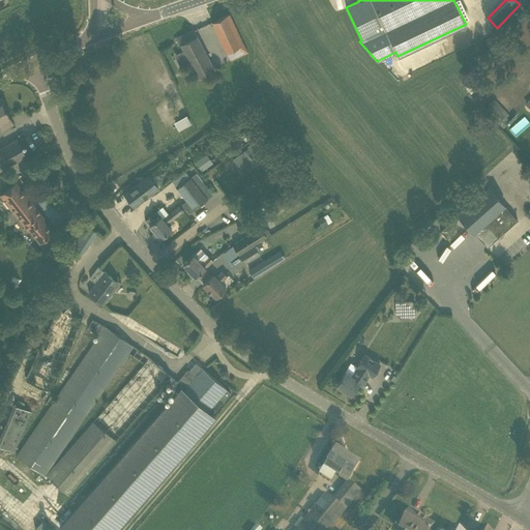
[(243,43),(229,13),(212,22),(227,52),(243,43)]
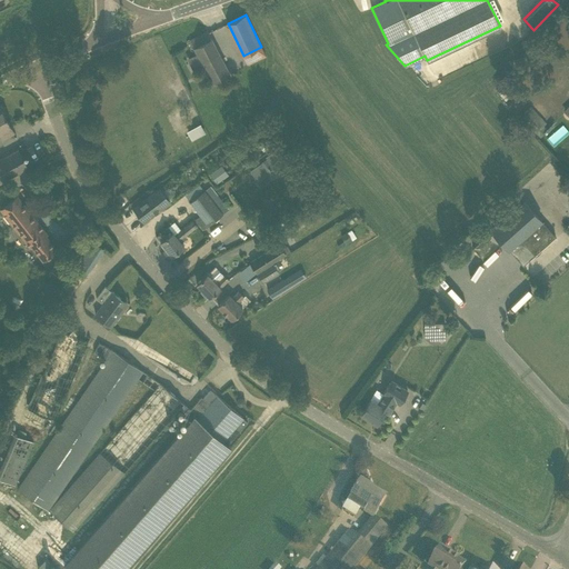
[(212,82),(230,73),(207,31),(190,40),(212,82)]
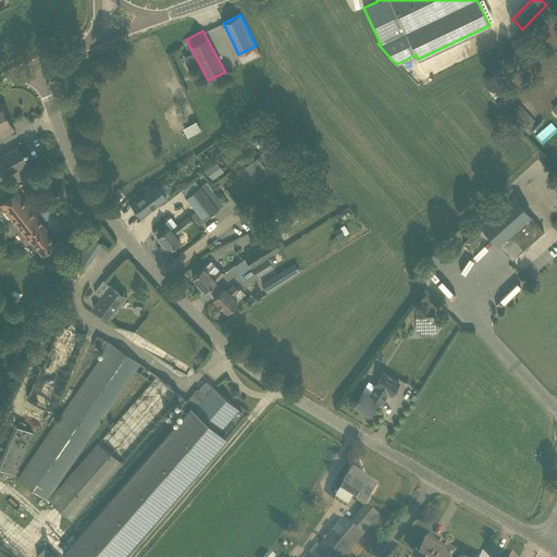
[(519,103),(509,112),(517,121),(515,122),(514,123),(524,135),(528,133),(529,134),(536,127),(532,123),(535,120),(519,103)]
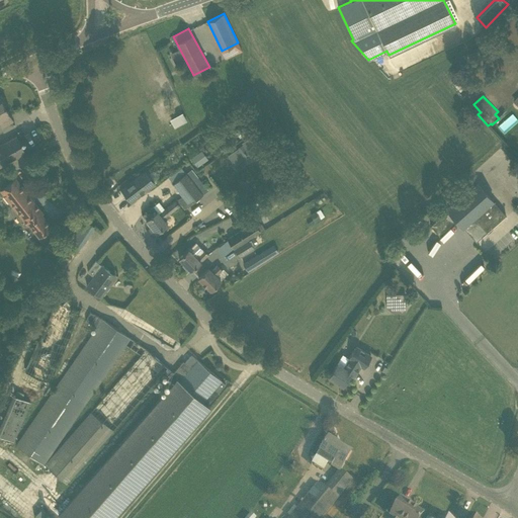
[(0,123),(1,126),(12,120),(0,98),(0,123)]
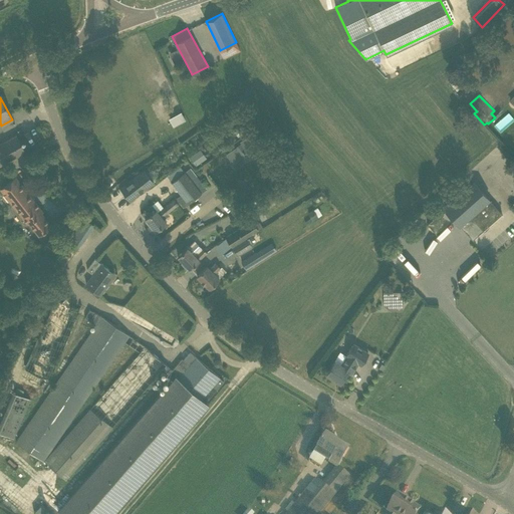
[(175,125),(187,119),(183,110),(170,116),(175,125)]
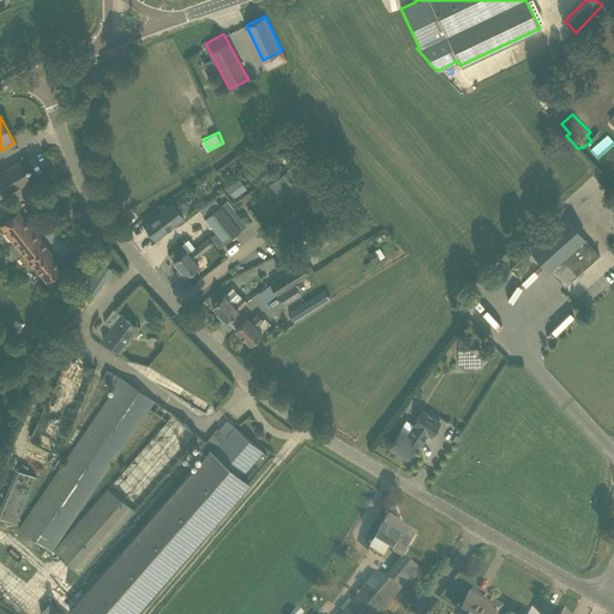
[(0,196),(30,180),(19,161),(0,172),(0,196)]
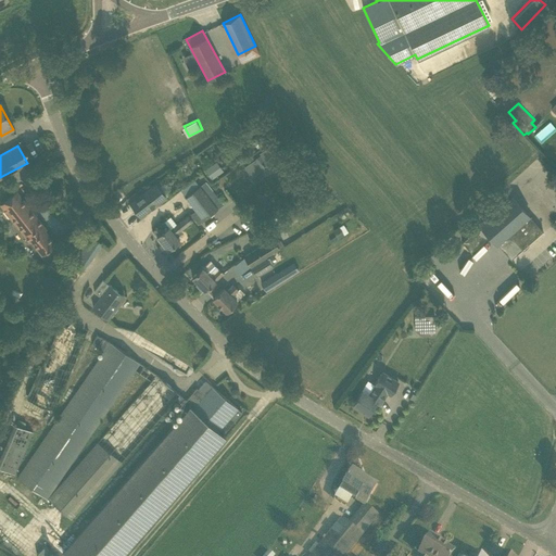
[(262,154),(244,166),(254,181),(262,176),(257,169),(264,165),(265,164),(269,161),(267,159),(270,155),(266,149),(261,152),(262,154)]
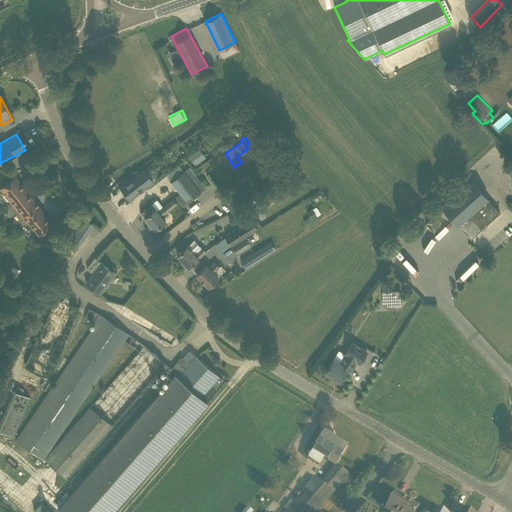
[(189,156),(195,165),(206,157),(199,148),(189,156)]
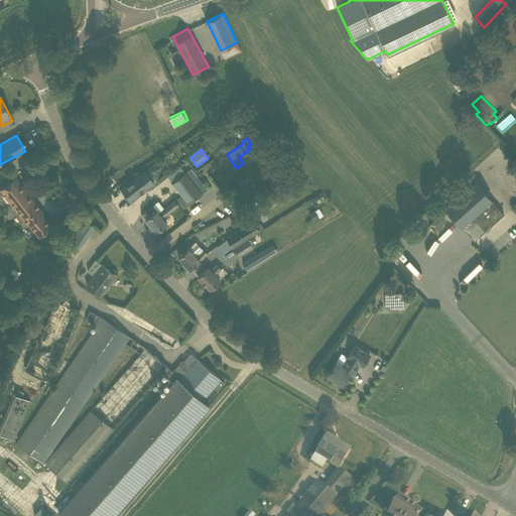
[(189,168),(171,182),(180,194),(176,198),(184,208),(207,189),(189,168)]
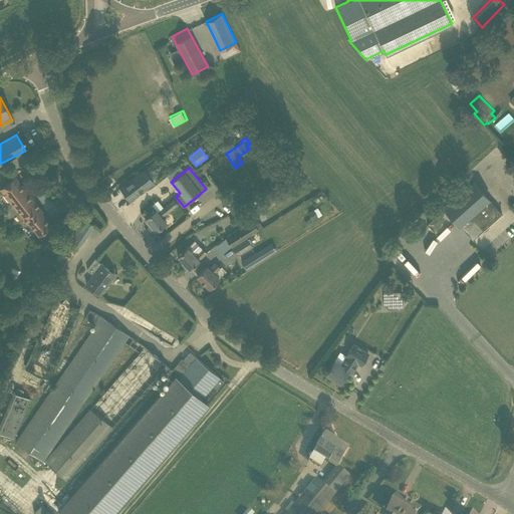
[(150,170),(147,173),(144,170),(120,187),(130,200),(154,182),(158,179),(158,174),(155,171),(150,170)]
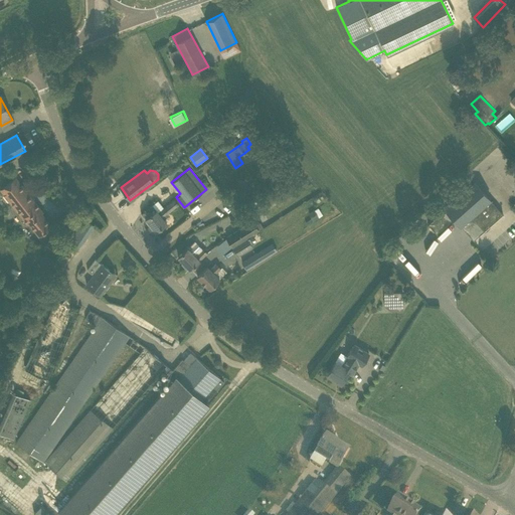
[(35,201),(33,202),(30,198),(32,197),(15,176),(0,188),(27,224),(29,223),(39,235),(51,226),(41,213),(43,212),(35,201)]
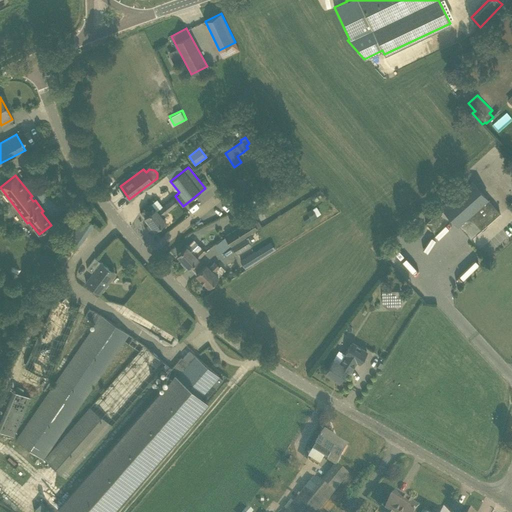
[(470,238),(500,212),(471,180),(441,207),(425,221),(433,230),(450,216),(457,225),(458,224),(470,238)]
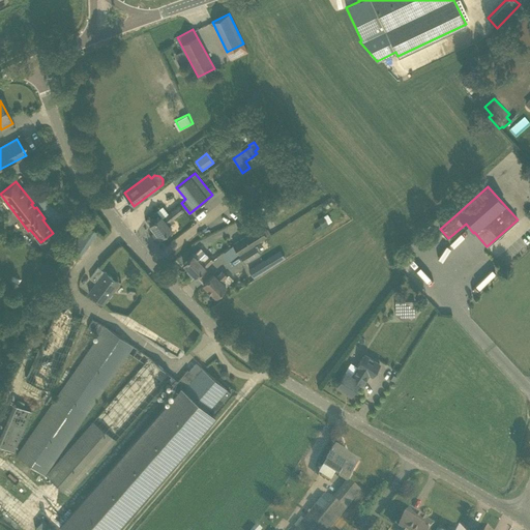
[(163,218),(156,210),(145,219),(149,225),(159,238),(171,229),(169,225),(173,222),(171,218),(183,209),(179,205),(163,218)]
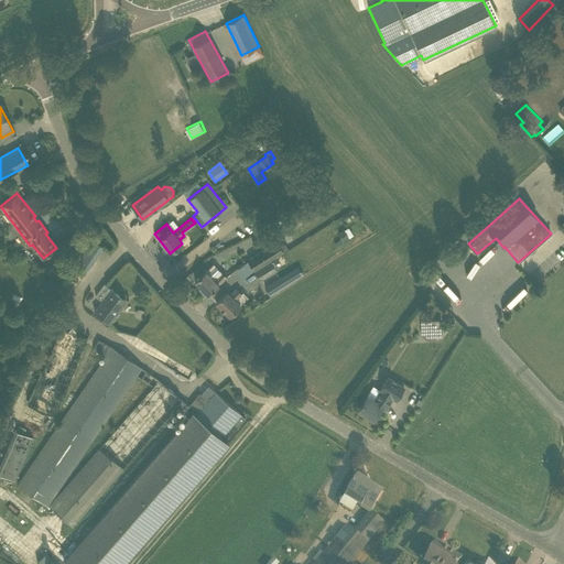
[(349,238),(349,237),(345,229),(344,229),(338,234),(343,241),(349,238)]
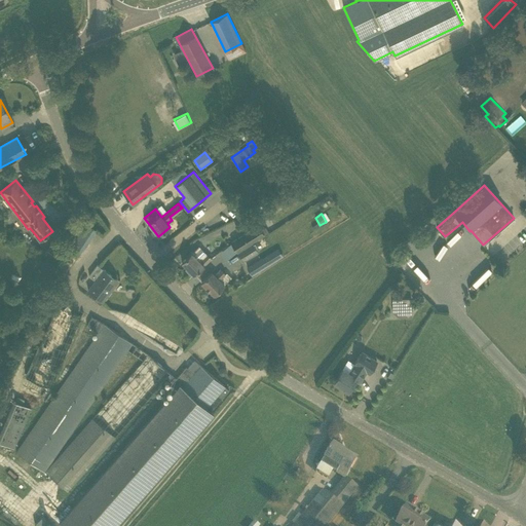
[(66,247),(77,255),(96,230),(83,222),(66,247)]
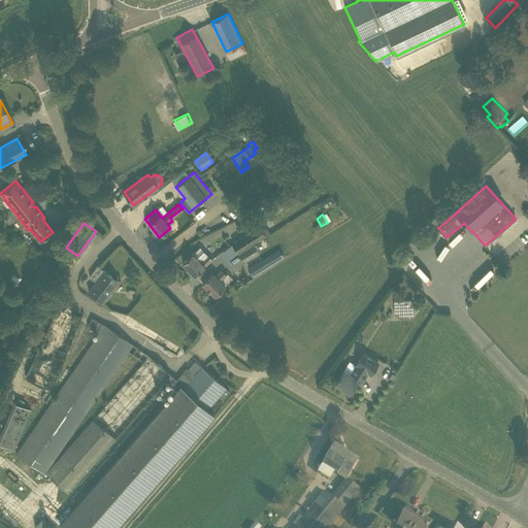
[(266,228),(262,230),(259,225),(231,242),(237,253),(269,233),(266,228)]
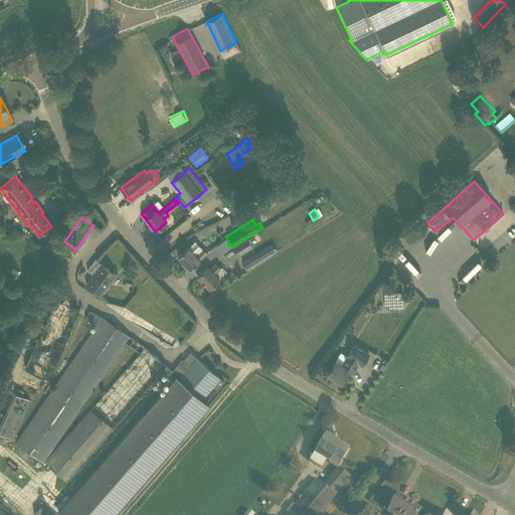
[(457,282),(483,260),(472,245),(474,243),(464,232),(438,255),(444,263),(442,264),(457,282)]
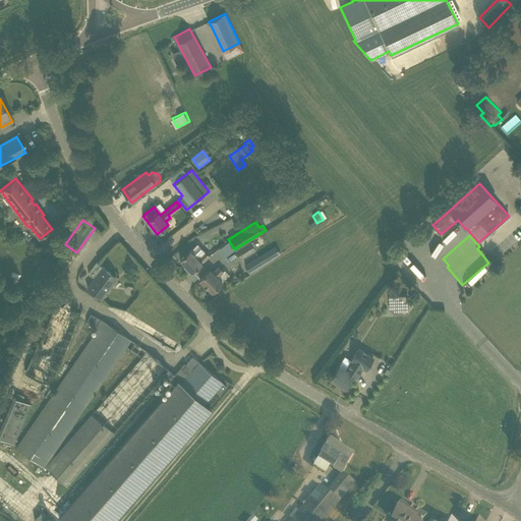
[(240,258),(255,249),(254,248),(253,247),(250,241),(235,250),(240,258)]
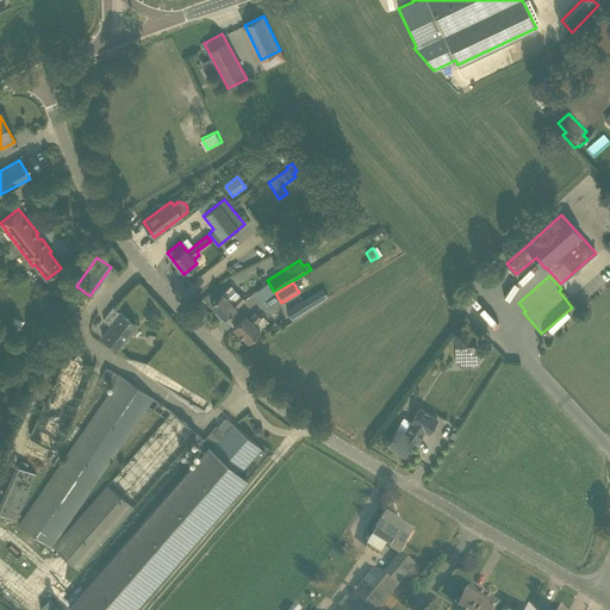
[(222,293),(211,304),(218,312),(217,315),(221,318),(223,317),(225,318),(244,299),(240,293),(238,293),(230,286),(222,294),(222,293)]
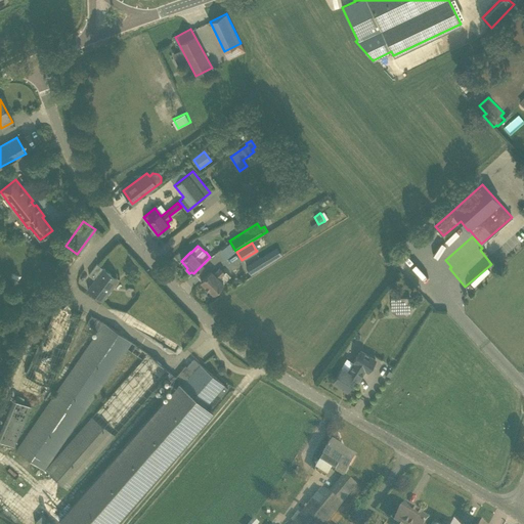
[(255,260),(246,266),(251,273),(265,264),(260,257),(255,260)]
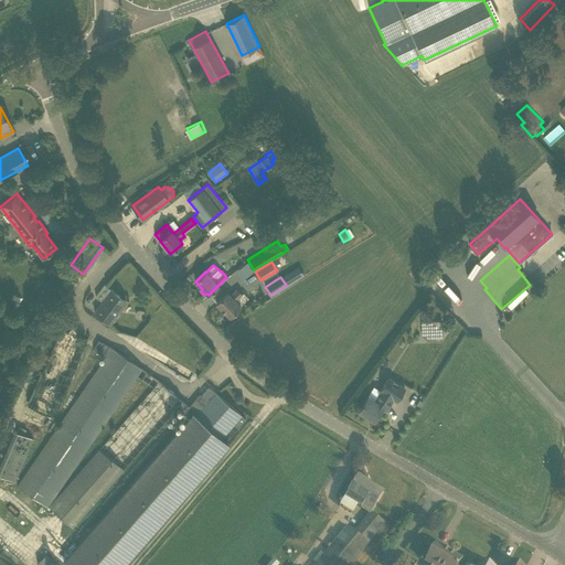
[(95,311),(109,322),(126,301),(105,284),(96,296),(103,301),(95,311)]
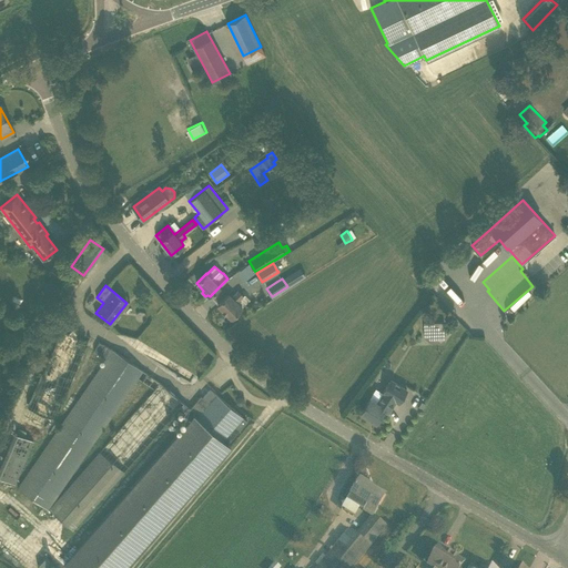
[(245,294),(243,296),(237,291),(232,296),(229,294),(217,305),(231,318),(242,307),(250,298),(245,294)]
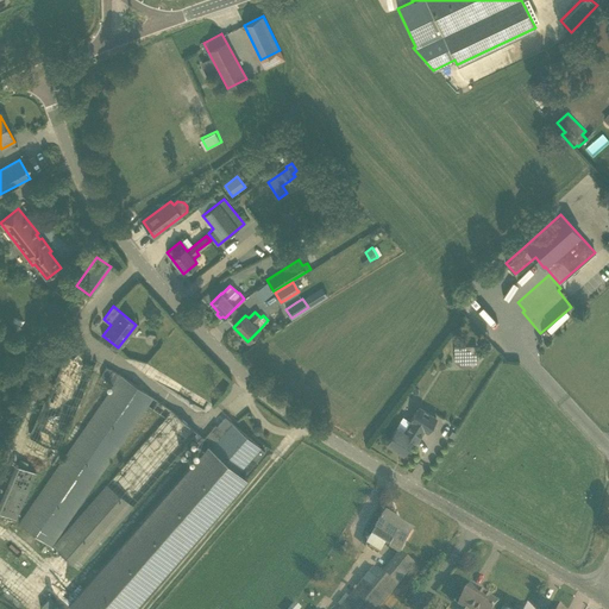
[(476,345),(453,345),(454,360),(460,366),(476,366),(476,345)]
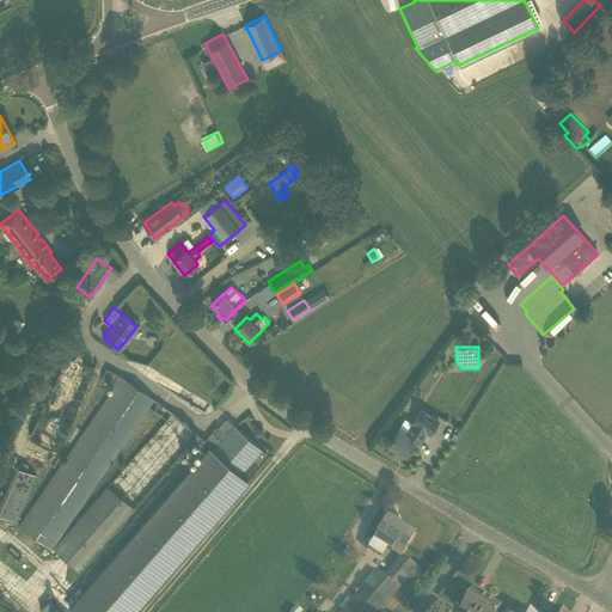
[(60,451),(93,373),(98,362),(66,349),(43,402),(29,438),(60,451)]
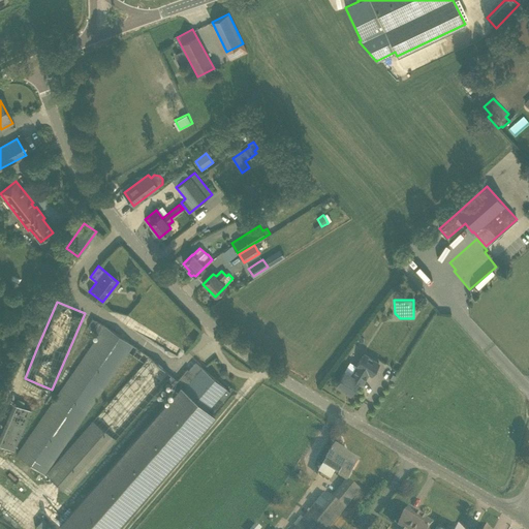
[(126,350),(142,362),(148,354),(132,344),(109,328),(102,324),(97,320),(92,318),(88,327),(97,332),(22,445),(16,454),(43,473),(44,474),(47,471),(126,350)]
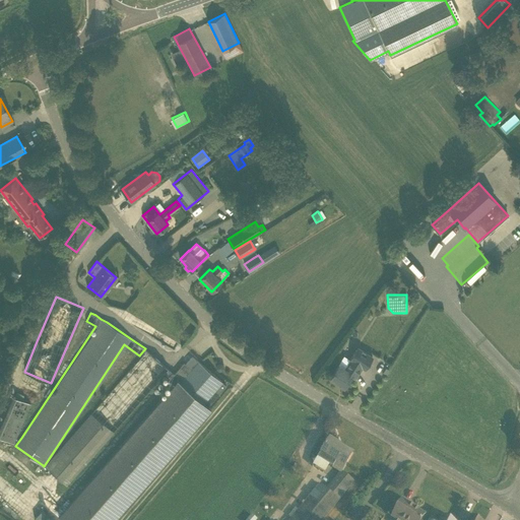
[(358,345),(343,368),(338,365),(330,377),(344,386),(352,374),(355,376),(363,366),(365,368),(373,355),(368,352),(367,353),(362,350),(362,348),(358,345)]
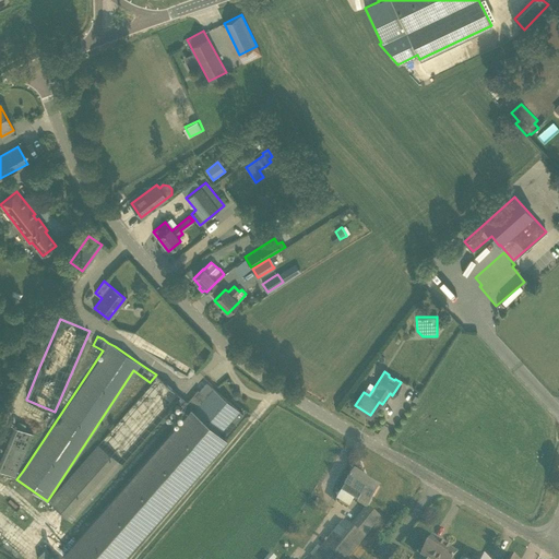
[(156,375),(150,382),(49,498),(47,501),(71,522),(177,400),(182,406),(187,402),(180,395),(156,375)]
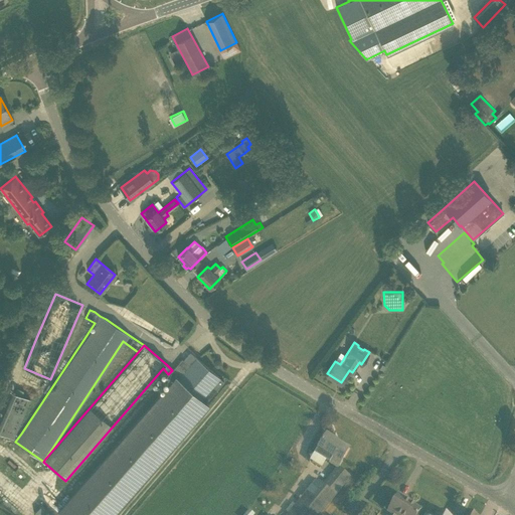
[(181,359),(172,370),(168,374),(173,378),(57,511),(62,514),(112,514),(208,404),(206,402),(224,381),(190,352),(183,360),(181,359)]
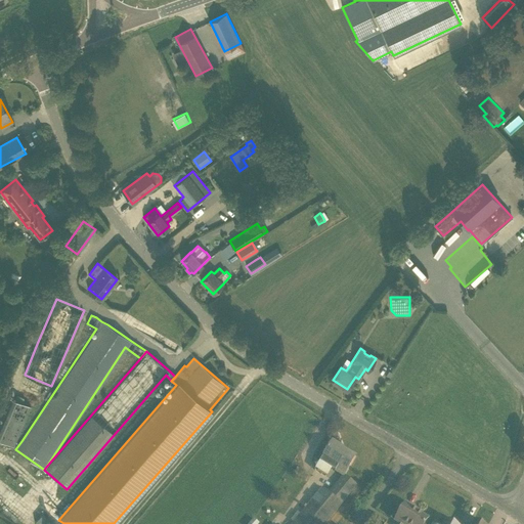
[(17,445),(31,403),(14,398),(0,439),(17,445)]
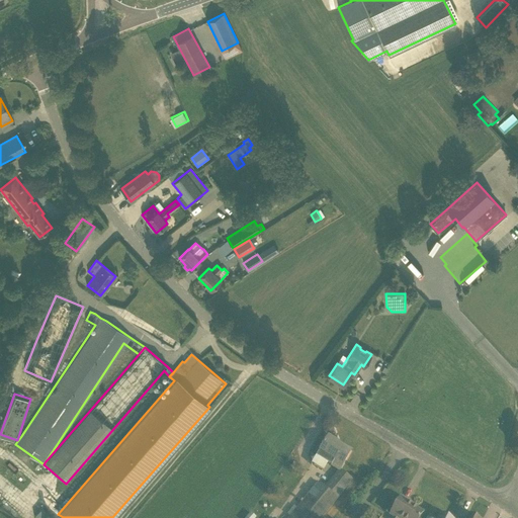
[(331,466),(335,460),(343,465),(351,452),(338,444),(339,443),(328,437),(320,450),(316,457),(331,466)]
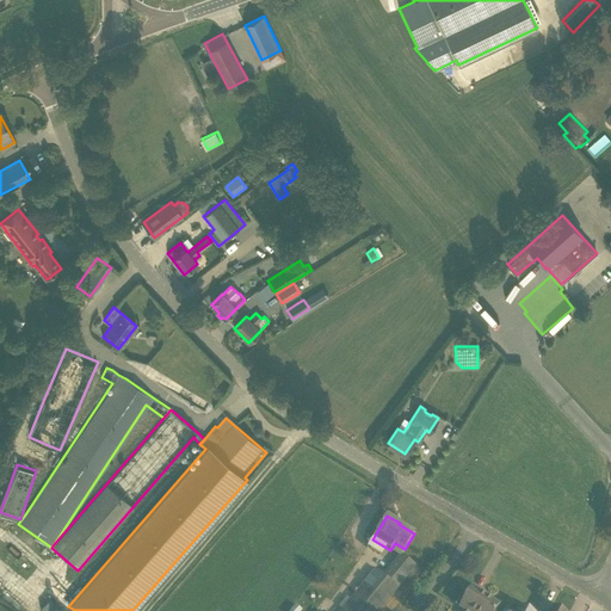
[(375,571),(351,599),(340,610),(378,610),(415,567),(401,555),(400,554),(399,555),(382,576),(375,571)]
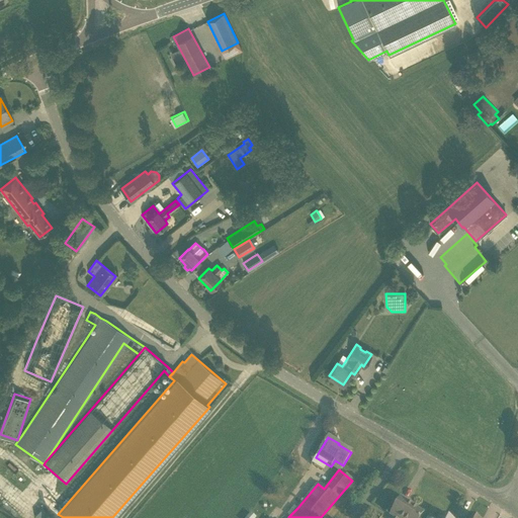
[(401,498),(392,514),(398,517),(397,517),(420,517),(423,514),(415,509),(417,507),(401,498)]
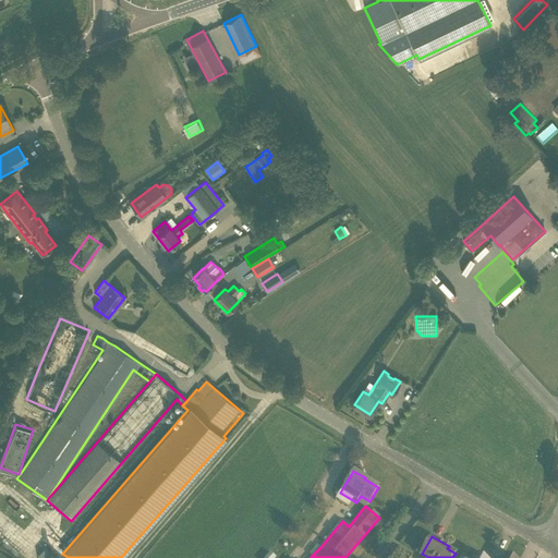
[(39,557),(56,557),(44,547),(36,555),(39,557)]
